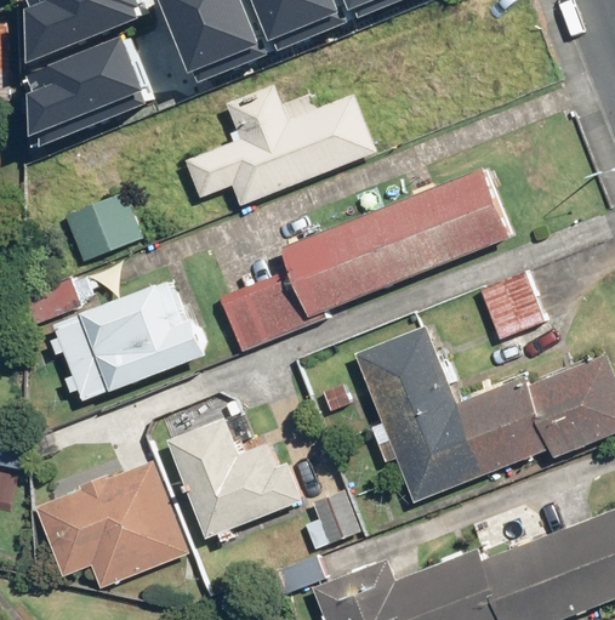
[(40,0),(43,52),(153,10),(149,0),(40,0)]
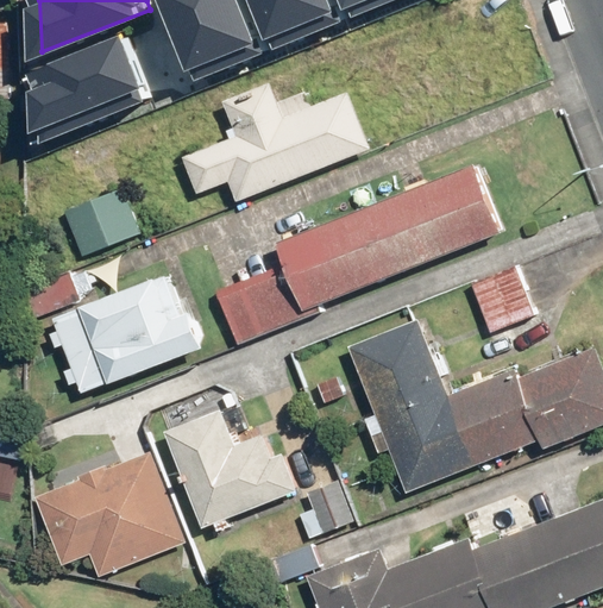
[(253,0),(174,0),(206,74),(274,46),(253,0)]
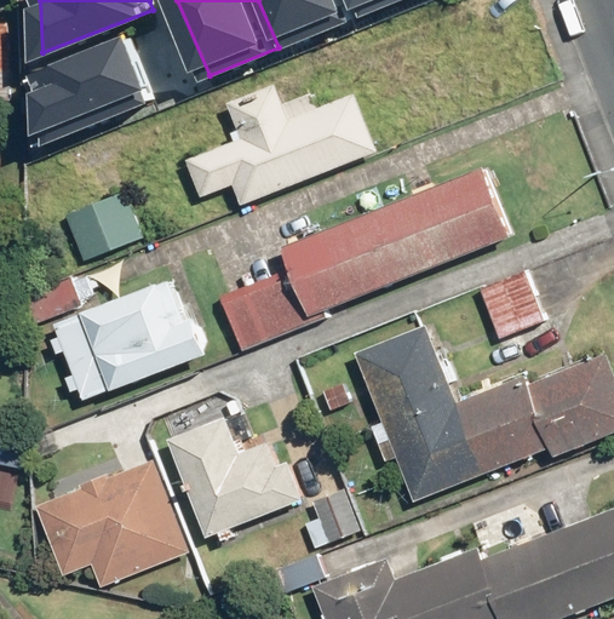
[(345,0),(264,0),(283,45),(353,17),(345,0)]
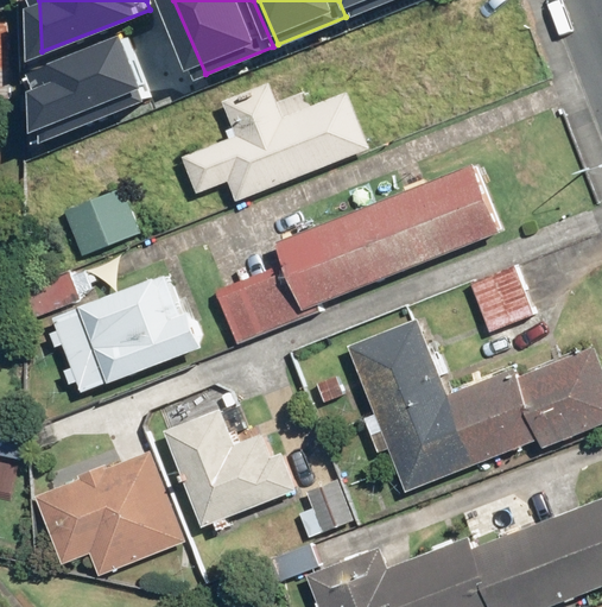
[(353,0),(356,10),(381,0),(353,0)]
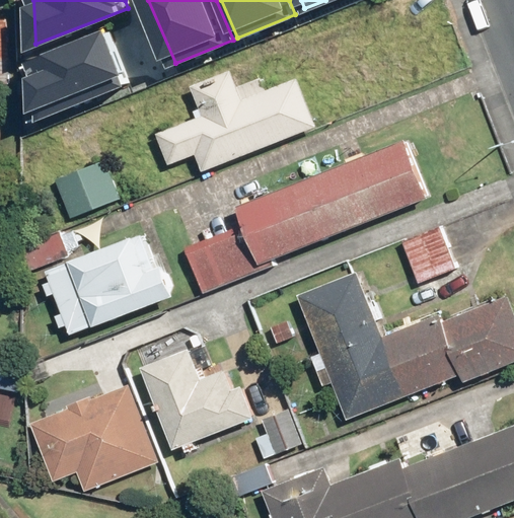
[(6,18),(0,17),(0,85),(8,85),(6,18)]
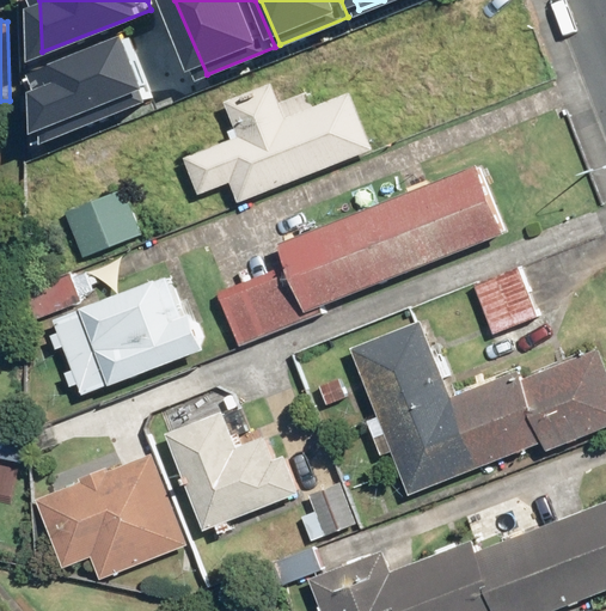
[(43,83),(43,122),(50,121),(51,135),(155,95),(152,85),(158,83),(138,30),(37,69),(43,83)]
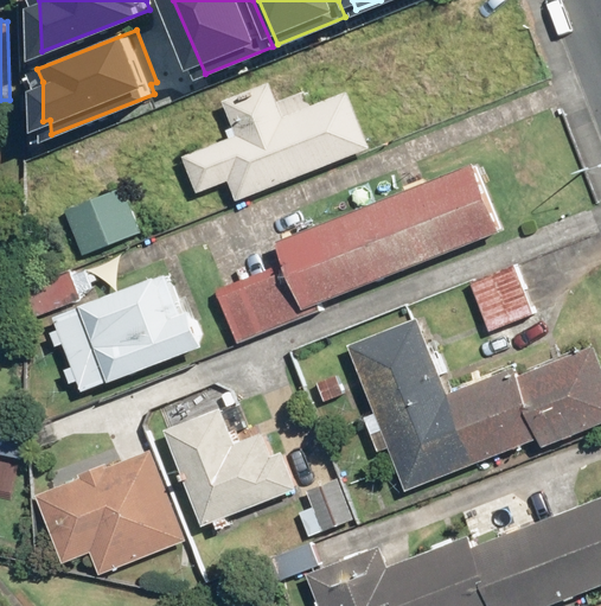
[(235,201),(368,148),(346,91),(282,116),(269,82),(223,100),(237,134),(183,155),(197,191),(227,179),(235,201)]
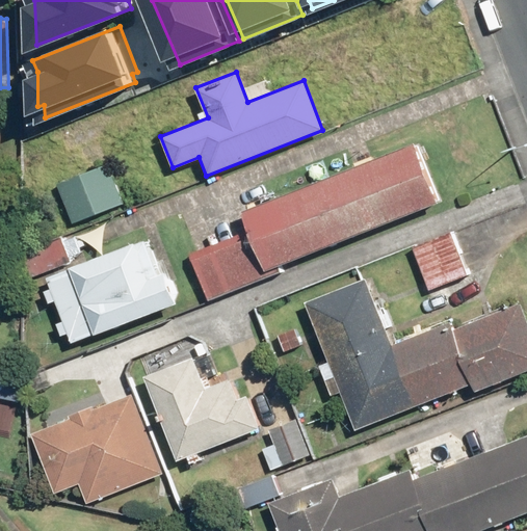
[(439,205),(414,143),(241,212),(247,229),(188,253),(207,300),(267,277),(265,272),(439,205)]
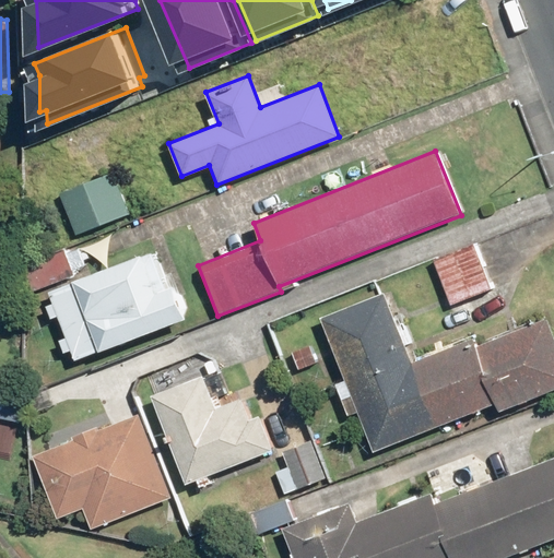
[(113,171),(36,201),(52,244),(129,214),(113,171)]
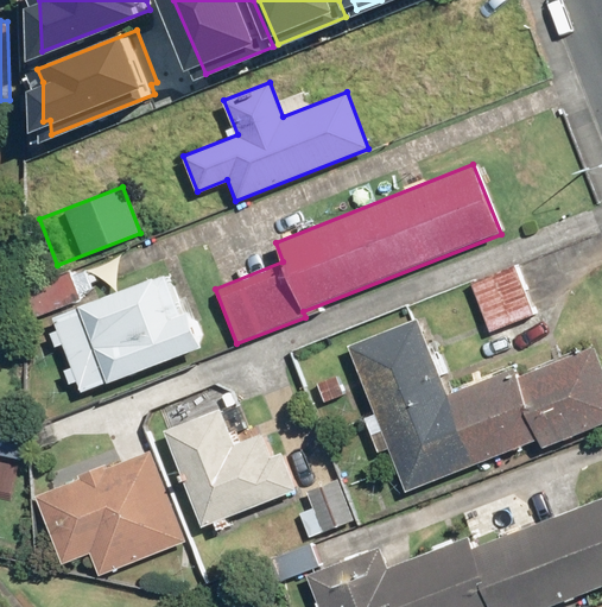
[(489,332),(532,314),(514,270),(471,288),(489,332)]
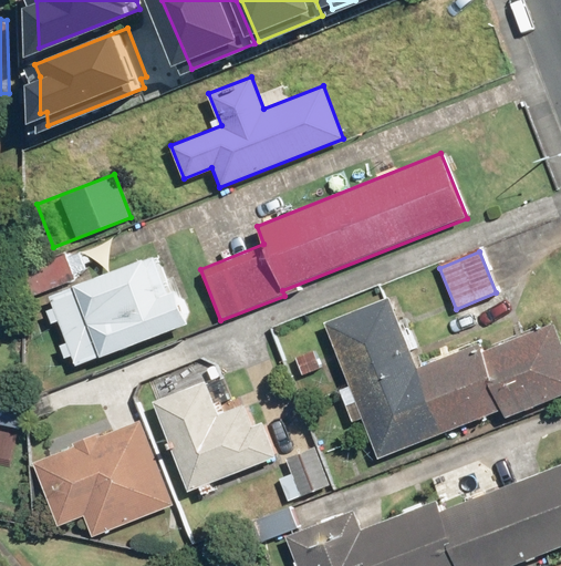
[(64,253),(24,270),(23,298),(74,279),(64,253)]
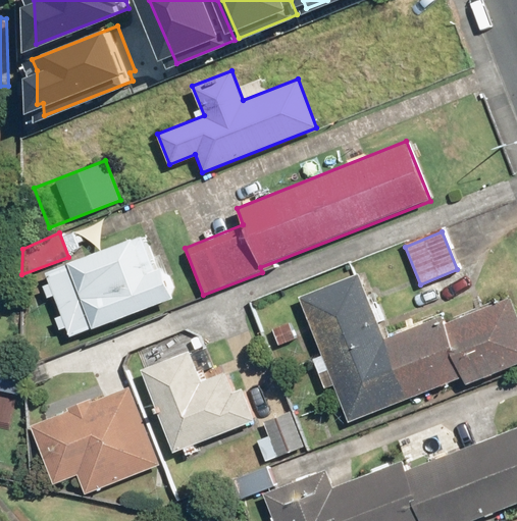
[(132,239),(45,271),(69,337),(174,299),(162,267),(145,274),(132,239)]
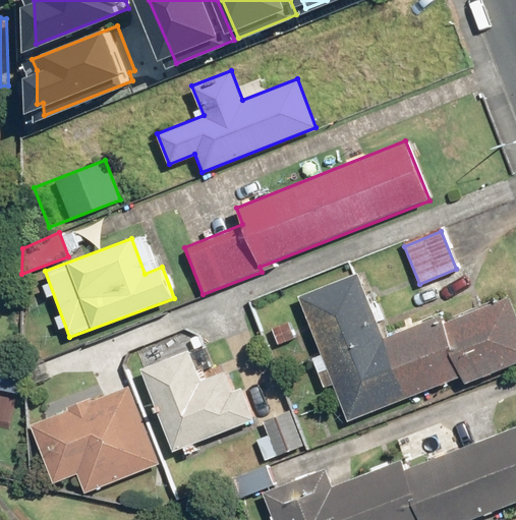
[(515,361),(515,316),(508,296),(442,323),(439,314),(382,337),(356,274),(296,297),(346,421),(461,377),(464,383),(515,361)]
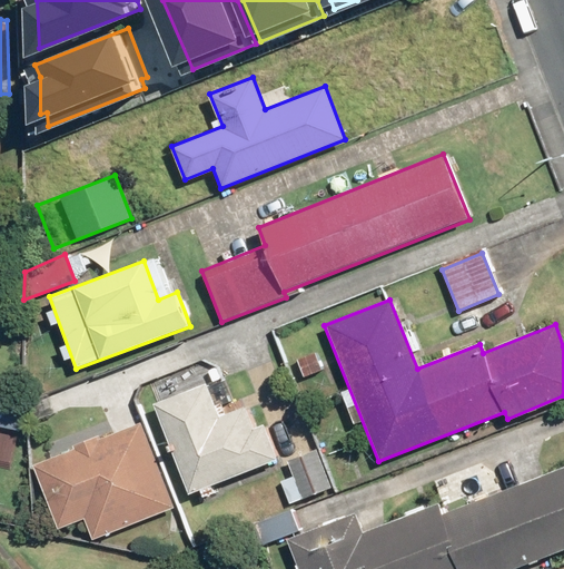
[(206,383),(152,404),(189,494),(278,459),(264,423),(255,428),(246,405),(219,417),(206,383)]
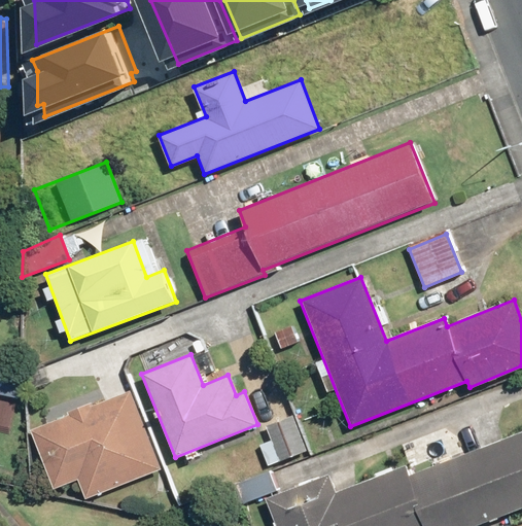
[(0,392),(18,396),(23,374),(0,369),(0,392)]
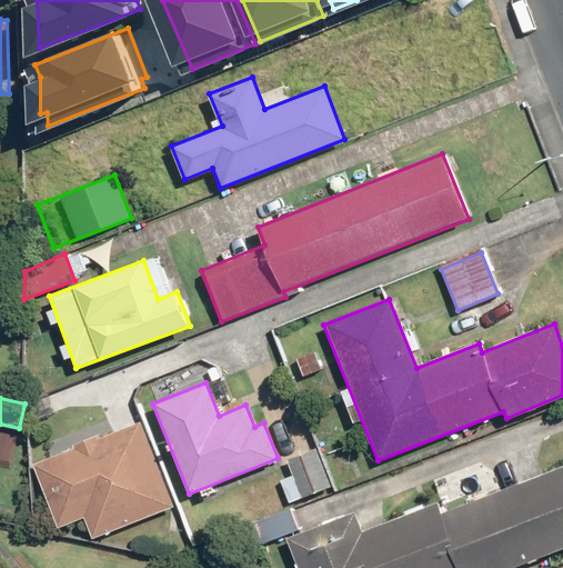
[(140,420),(31,464),(58,527),(84,517),(92,537),(174,505),(140,420)]
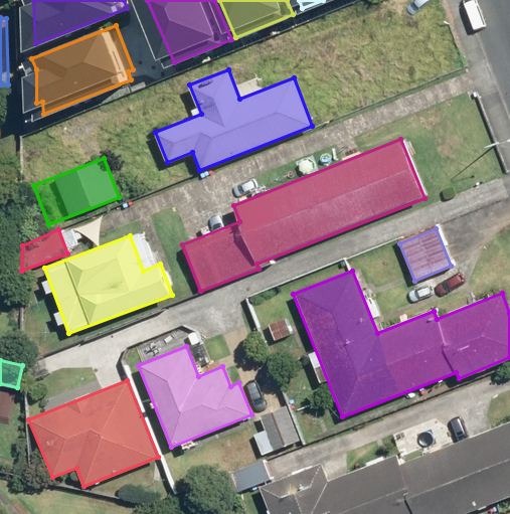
[(283,404),(259,414),(273,450),(298,441),(283,404)]
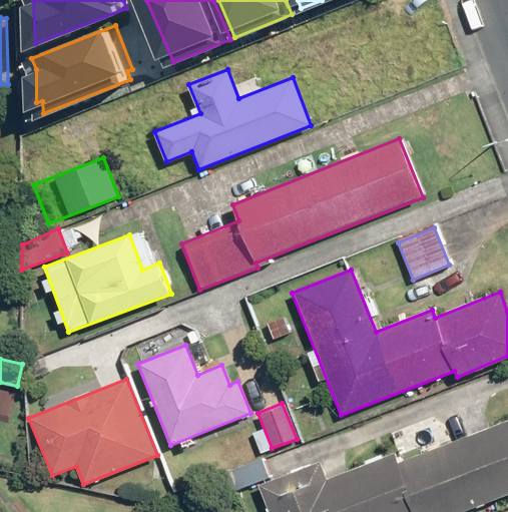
[(459,511),(507,493),(507,418),(397,461),(394,453),(326,479),(320,463),(259,486),(269,511),(459,511)]
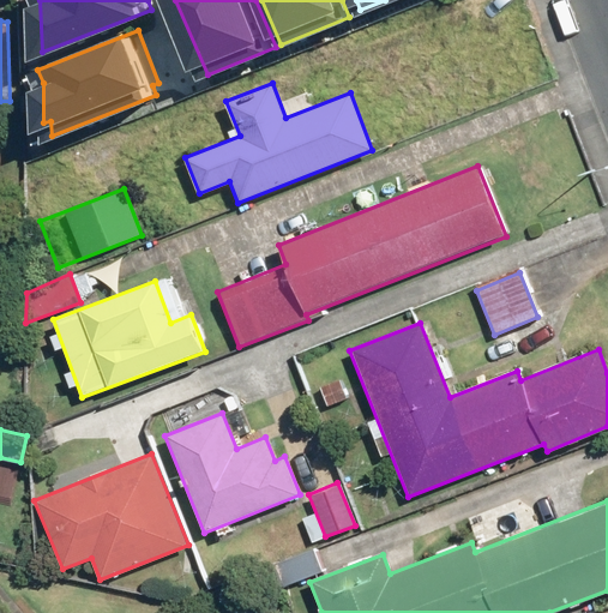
All buildings are outlined.
